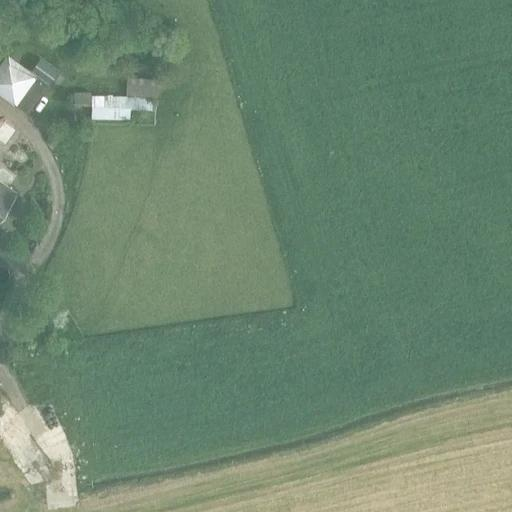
[(38,57),(30,69),(50,83),(58,71),(38,57)]
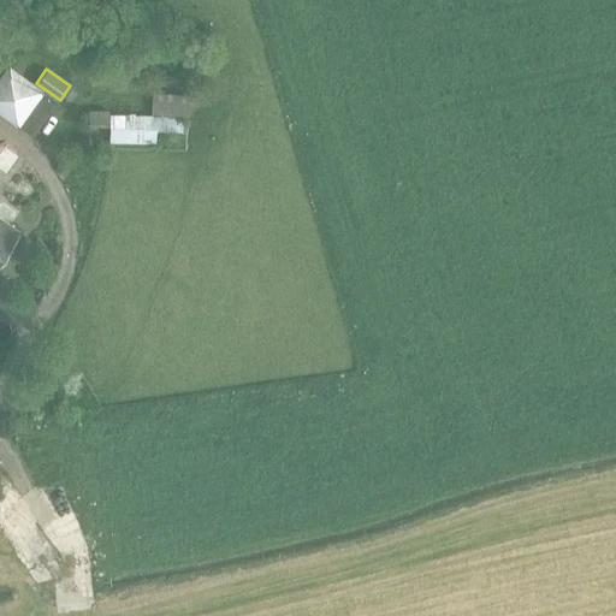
[(190,93),(153,92),(153,114),(190,114),(190,93)]
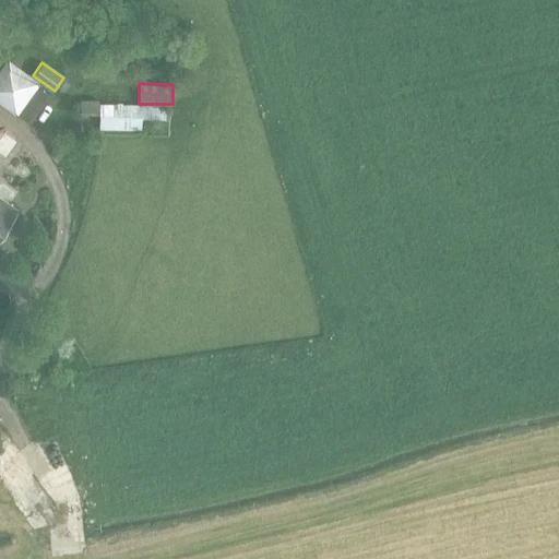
[(98,100),(80,100),(80,115),(98,115),(98,100)]
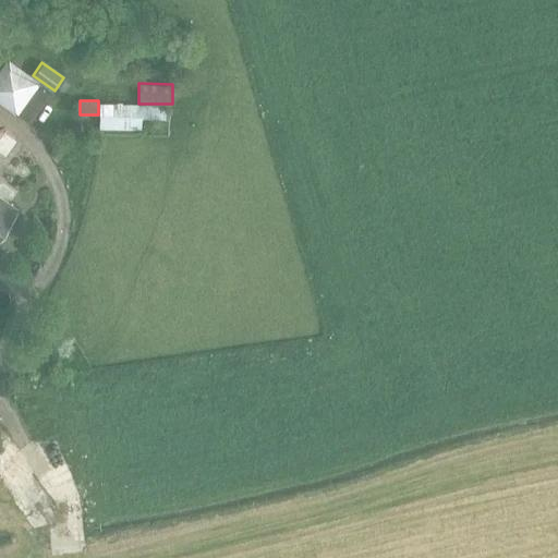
[(169,106),(100,104),(99,129),(142,130),(142,118),(169,118),(169,106)]
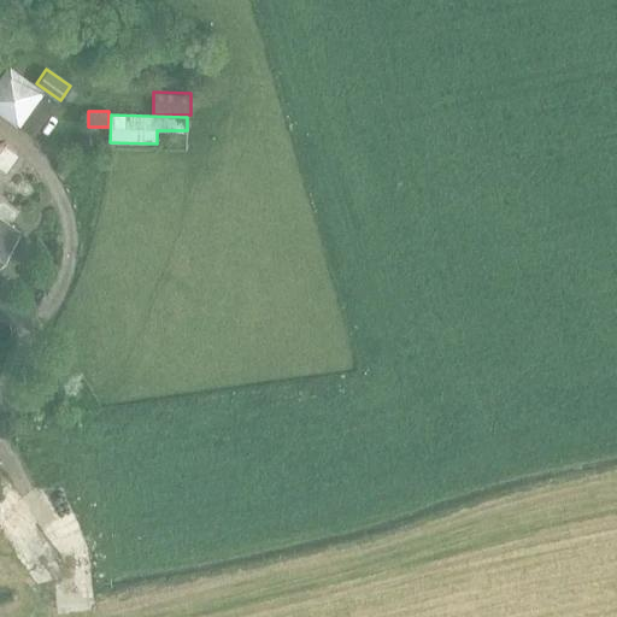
[(0,259),(19,234),(7,224),(16,212),(3,204),(0,206),(0,146),(1,145),(0,144),(0,259)]
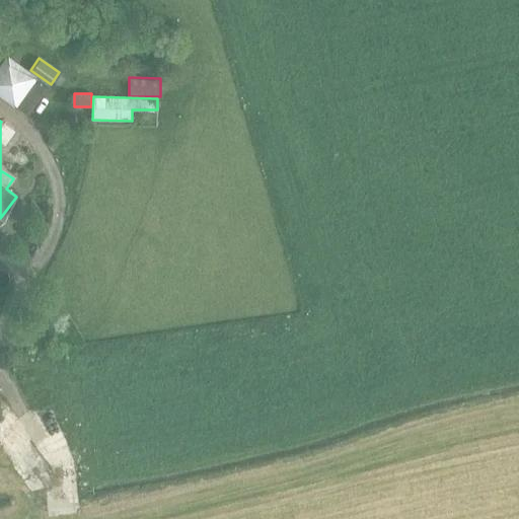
[(16,134),(3,125),(0,129),(0,145),(5,149),(16,134)]
